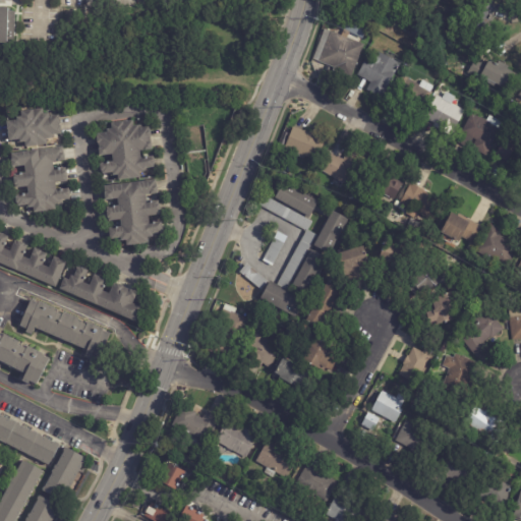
[(482,0),(485,1),(497,6),(475,50),(462,44),(461,45),(448,39),(456,21),(467,27),(479,0),(482,0)]
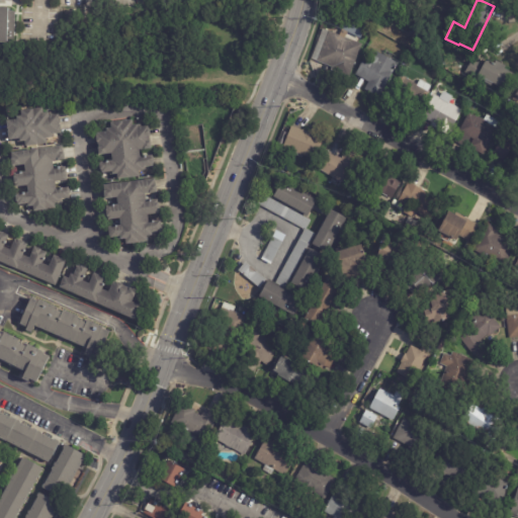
[(0,5),(8,6),(8,10),(15,10),(14,39),(7,39),(7,42),(0,41),(0,5)]
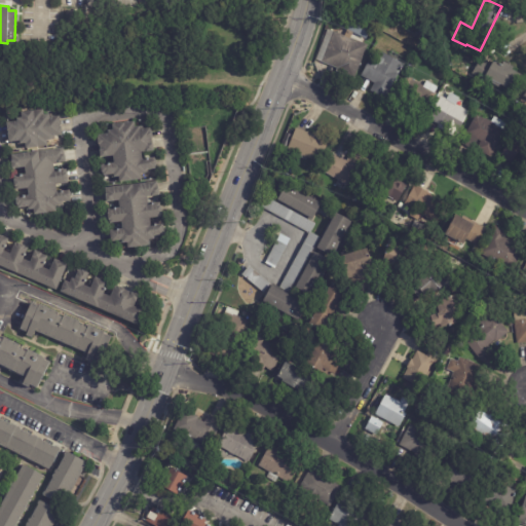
[(337,68),(316,59),(328,29),(344,36),(346,29),(352,19),(372,26),(367,39),(364,37),(362,42),(368,44),(355,75),(337,68)]
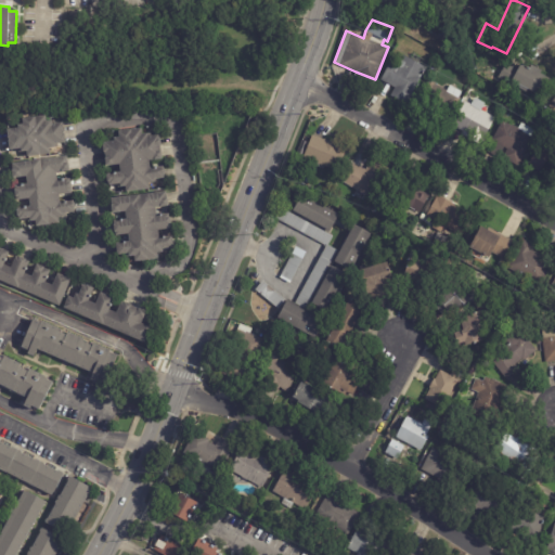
[(410,59),(427,68),(408,104),(391,95),(396,88),(382,79),(390,63),(398,67),(404,55),(410,59)]
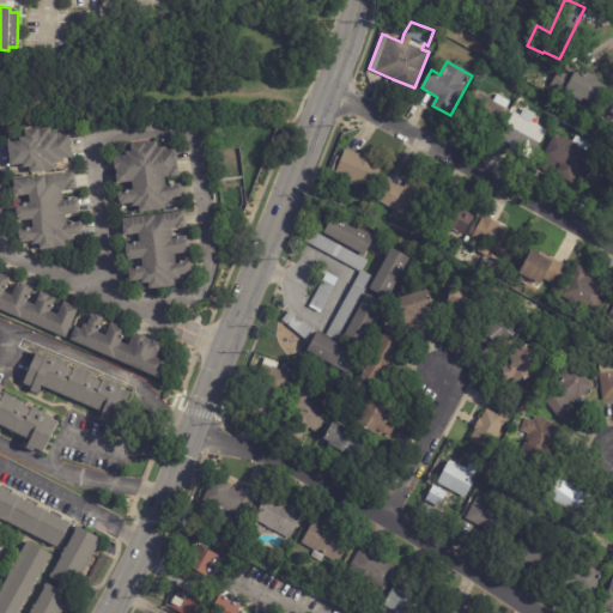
[(565,70),(575,76),(577,70),(587,74),(588,72),(600,78),(599,80),(610,85),(600,105),(569,90),(566,93),(551,86),(560,68),(565,70)]
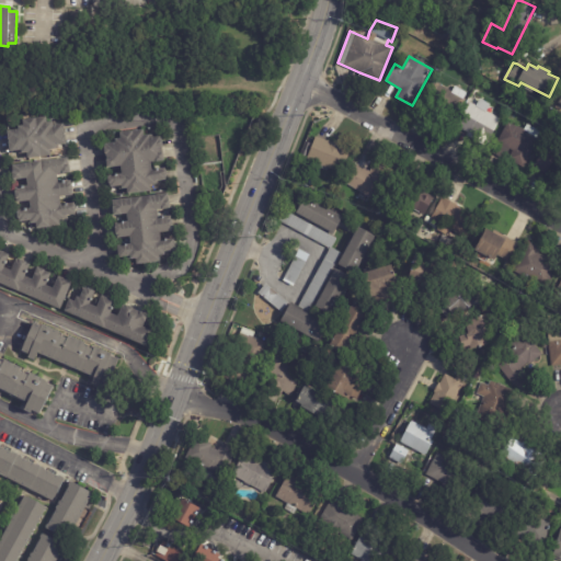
[(436,111),(423,104),(435,82),(453,92),(456,86),(468,92),(465,99),(466,99),(453,125),(438,117),(441,113),(436,111)]
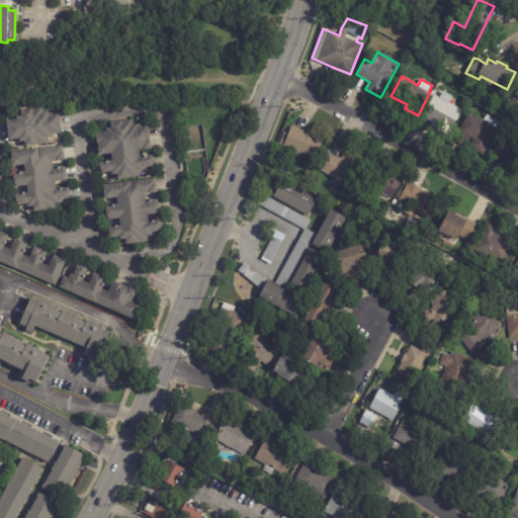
[(448,102),(463,110),(449,136),(431,125),(432,122),(422,116),(434,94),(440,97),(442,93),(449,97),(447,101),(448,102)]
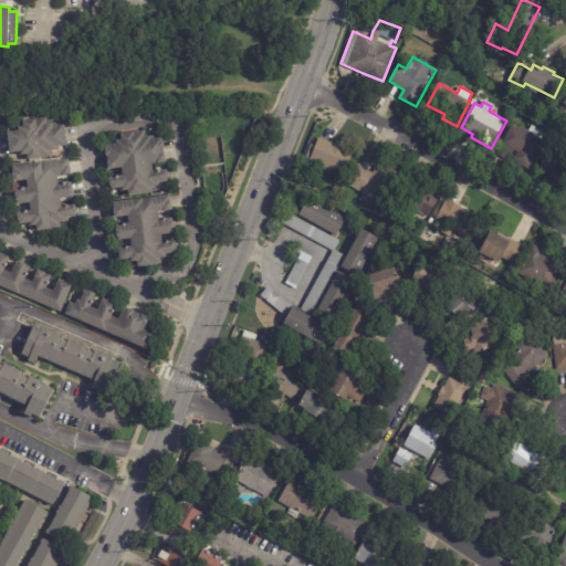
[(64,124),(64,126),(65,126),(65,134),(65,136),(66,136),(66,145),(59,146),(60,150),(51,150),(52,157),(28,158),(28,154),(19,154),(19,152),(11,152),(11,150),(10,150),(9,143),(10,143),(10,140),(9,140),(8,130),(19,129),(19,126),(23,125),(23,119),(46,117),(48,123),(53,122),(53,125),(64,124)]
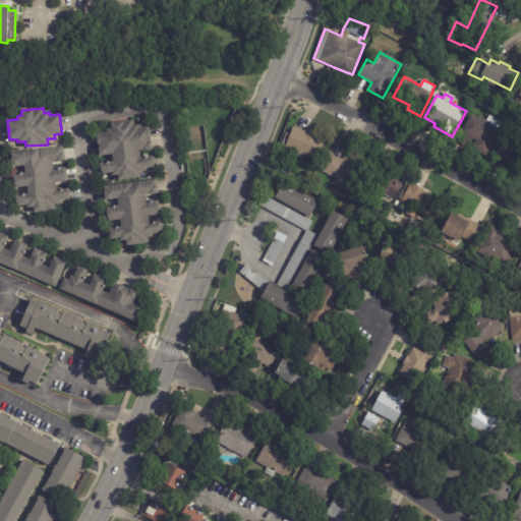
[(485,119),(487,120),(489,116),(503,122),(500,128),(502,129),(487,156),(473,149),(477,139),(473,138),(469,148),(458,142),(472,113),(481,118),(482,117),(485,119)]
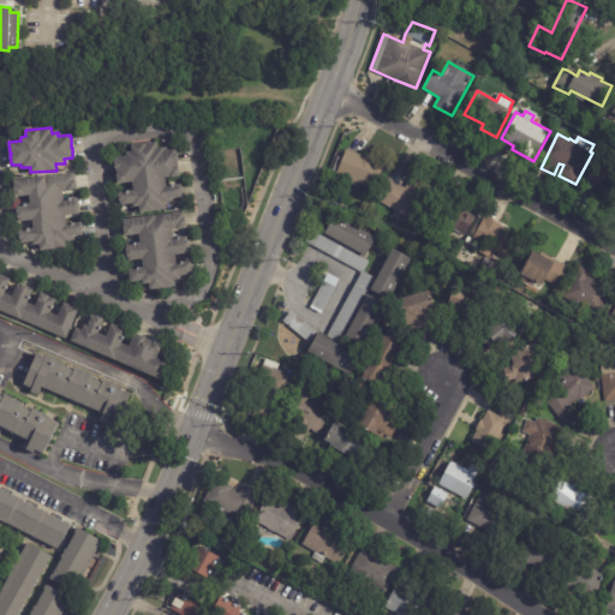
[(169,150),(175,149),(177,151),(178,154),(179,160),(178,160),(179,161),(178,162),(178,167),(179,167),(180,175),(166,178),(167,186),(181,184),(181,186),(183,186),(183,192),(183,197),(174,198),(174,202),(166,203),(166,209),(141,213),(139,206),(131,208),(131,203),(121,204),(121,203),(120,203),(119,193),(120,193),(120,191),(133,190),(133,181),(118,183),(117,169),(115,161),(117,161),(115,157),(127,155),(127,151),(133,151),(132,144),(157,142),(159,148),(165,147),(165,150),(169,150)]
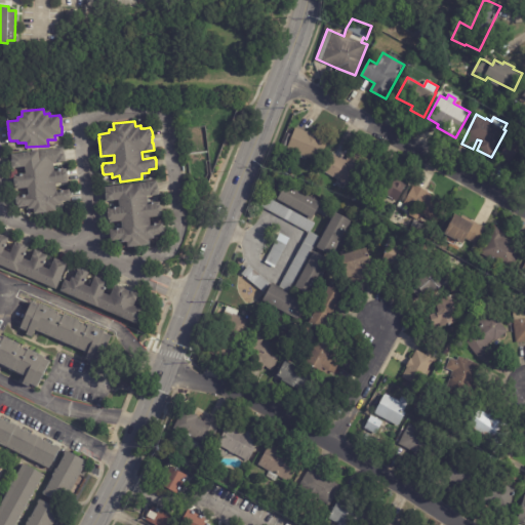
[(297,128),(307,132),(307,131),(324,137),(324,138),(328,140),(320,162),(308,157),(307,160),(298,157),(299,154),(287,150),(295,128),(297,128)]
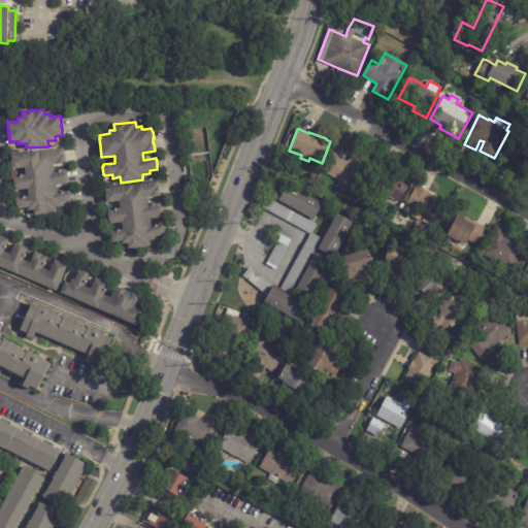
[(513,164),(503,159),(509,146),(527,156),(527,164),(525,170),(513,164)]
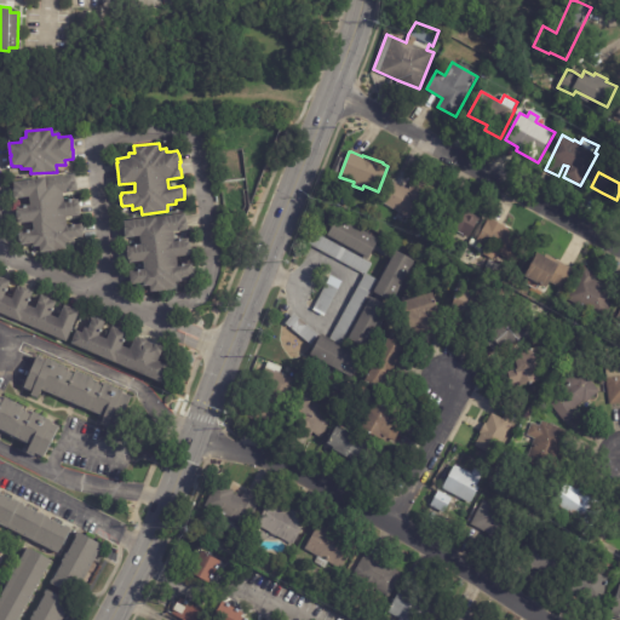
[(75,177),(75,182),(76,182),(78,190),(63,193),(64,201),(78,199),(79,202),(80,202),(80,211),(80,216),(67,217),(68,225),(82,224),(84,233),(84,235),(82,235),(82,236),(74,237),(75,242),(65,244),(67,250),(55,251),(41,252),(40,246),(32,247),(32,244),(22,245),(22,242),(21,242),(21,241),(19,241),(19,235),(19,234),(19,231),(34,230),(33,222),(19,223),(18,219),(17,211),(18,211),(17,206),(32,205),(29,196),(15,197),(15,189),(13,182),(75,174),(75,177)]
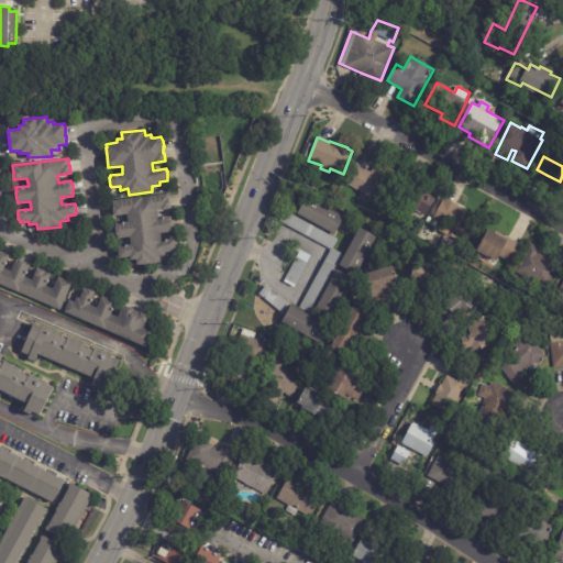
[(372,197),(346,184),(357,164),(372,172),(377,162),(396,173),(379,202),(372,197)]
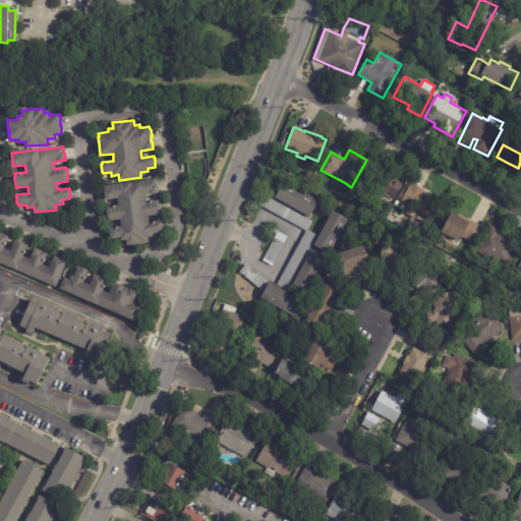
[(374,168),(403,183),(395,200),(392,199),(390,205),(379,198),(383,192),(365,183),(373,168),(374,168)]
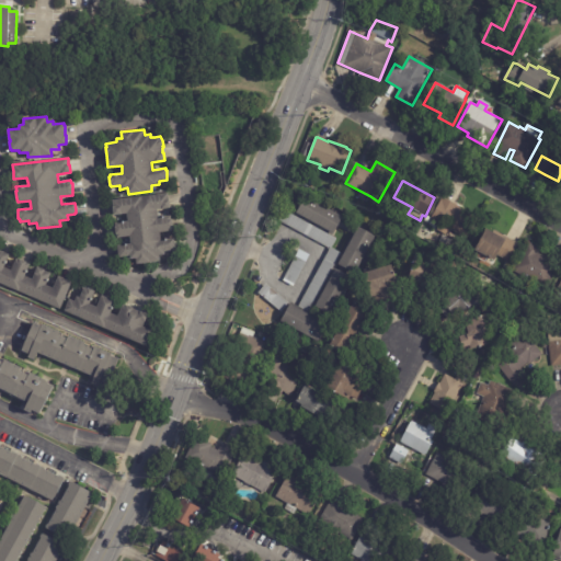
[(169,195),(169,199),(170,199),(171,208),(158,209),(159,217),(171,216),(171,219),(172,219),(173,227),(172,227),(172,230),(160,232),(161,240),(175,238),(176,248),(175,248),(175,250),(167,251),(168,254),(160,254),(160,255),(160,261),(137,264),(137,259),(128,260),(128,255),(121,258),(119,255),(118,245),(132,243),(130,236),(117,238),(117,235),(116,235),(115,222),(128,221),(127,214),(114,215),(113,207),(114,207),(113,201),(168,193),(169,195)]
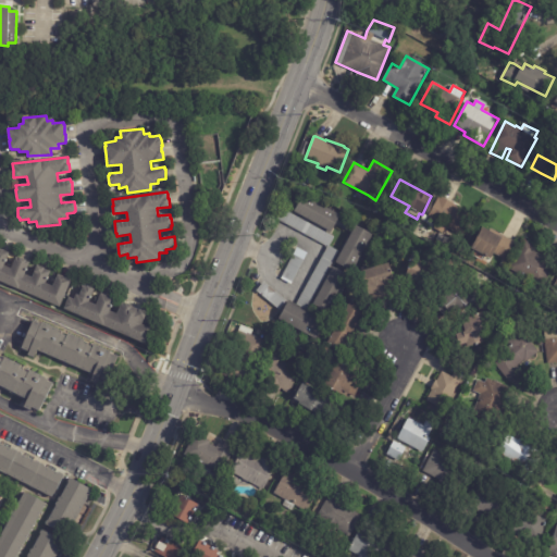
[(304,195),(353,222),(348,231),(336,224),(331,234),(294,213),(304,195)]
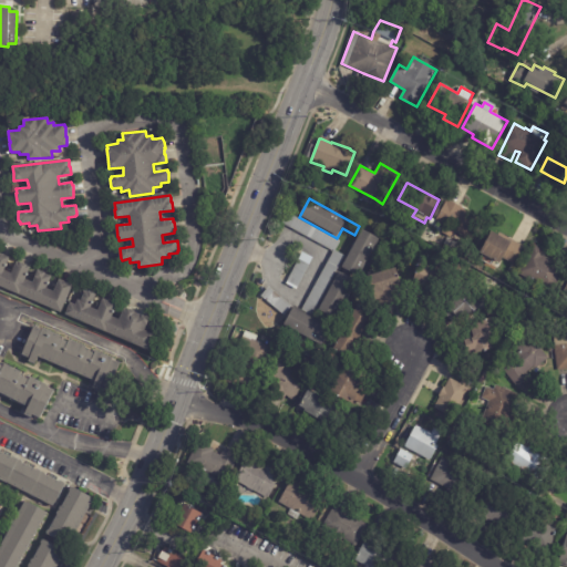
[(450,200),(466,209),(465,210),(483,219),(471,241),(457,234),(454,239),(442,233),(445,227),(435,222),(447,199),(450,200)]
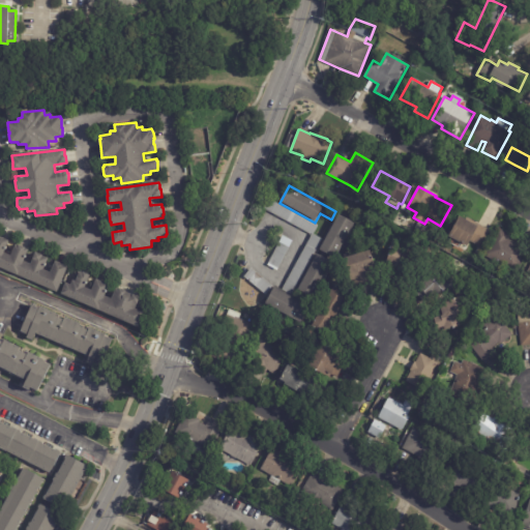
[(282,290),(312,235),(264,209),(269,199),(319,226),(314,234),(323,239),(292,295),(282,290)]
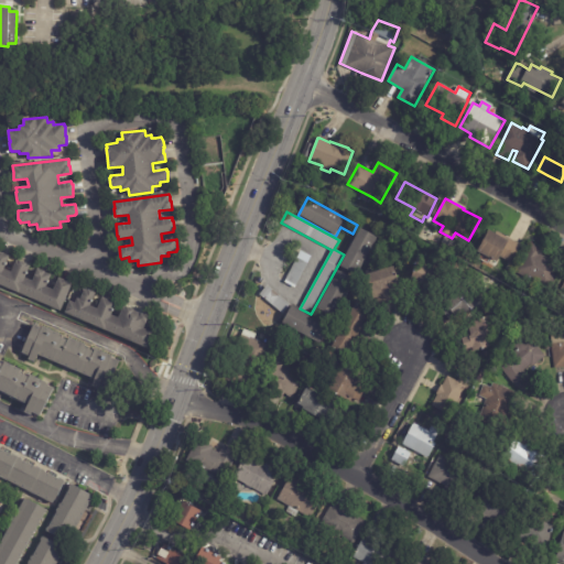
[(301,333),(283,323),(292,306),(322,323),(326,313),(317,308),(338,270),(346,274),(348,271),(340,266),(361,228),(379,237),(320,344),(301,333)]
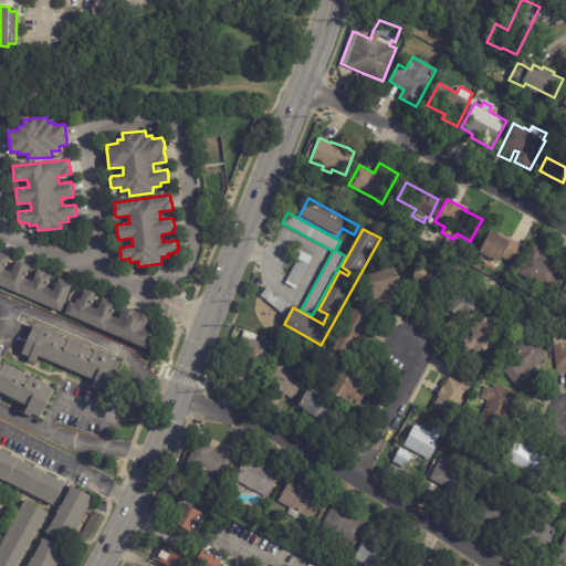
[(512,239),(525,247),(517,261),(516,260),(514,264),(503,258),(500,263),(480,252),(493,229),(512,239)]
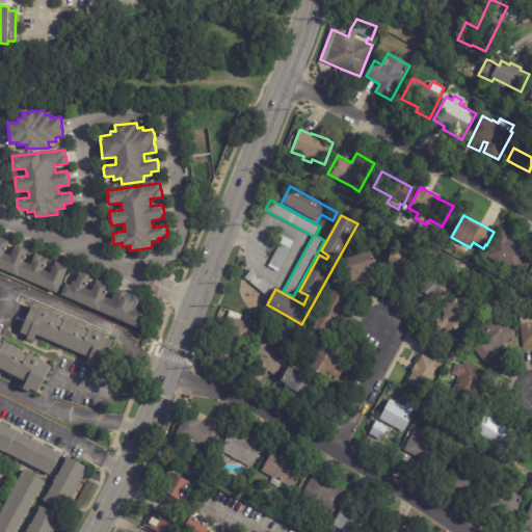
[(510,234),(514,236),(511,240),(528,249),(517,270),(487,254),(501,229),(510,234)]
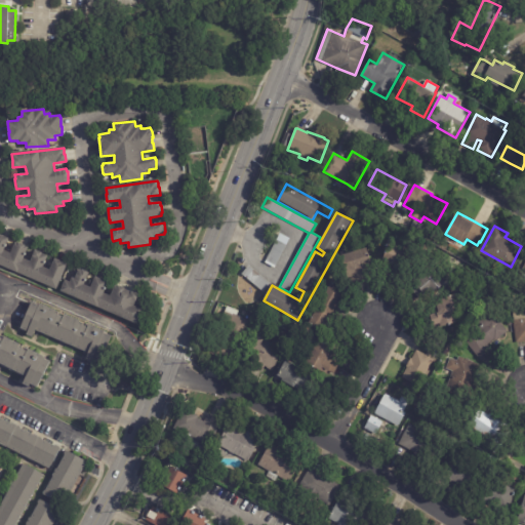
[(290,239),(275,269),(265,263),(280,234),(290,239)]
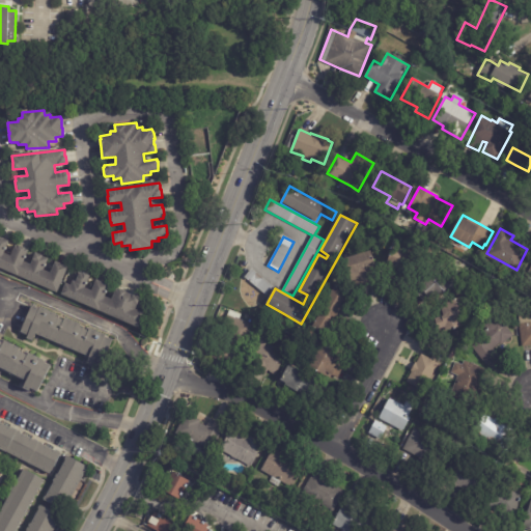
[(0,238),(8,241),(9,242),(4,253),(10,256),(16,245),(19,246),(19,245),(26,248),(25,249),(28,250),(24,261),(30,264),(35,253),(43,256),(48,259),(44,270),(50,273),(55,261),(64,266),(68,268),(57,292),(0,268),(0,238)]
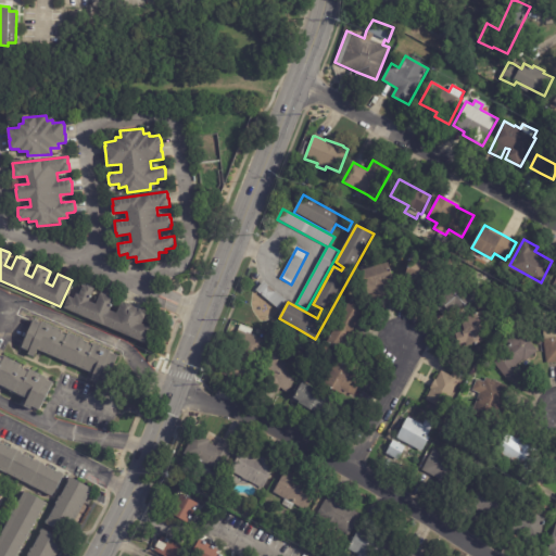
[(420,290),(407,285),(409,277),(406,276),(412,258),(437,268),(430,285),(424,282),(420,290)]
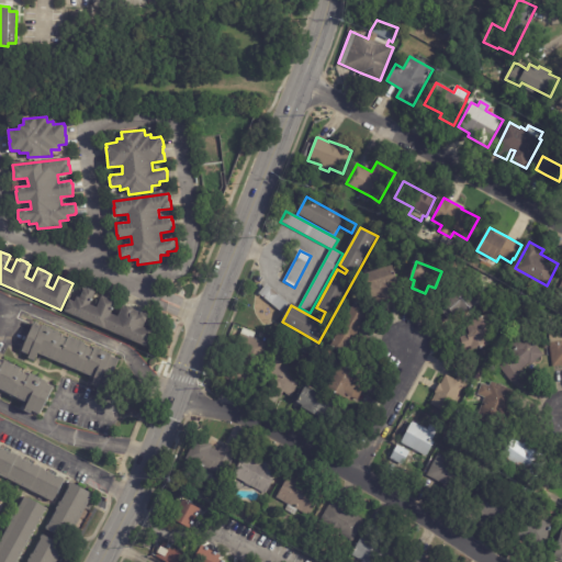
[(394,289),(393,290),(395,300),(380,304),(377,294),(371,295),(364,273),(393,266),(400,288),(394,289)]
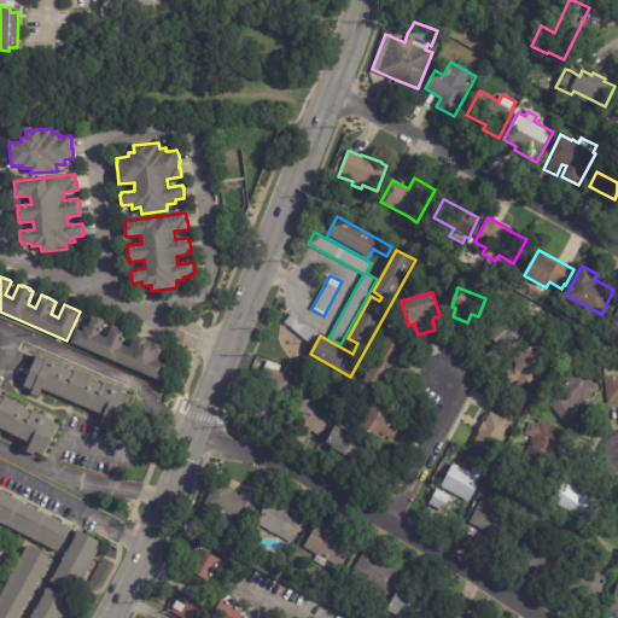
[(532,301),(549,310),(546,316),(529,307),(532,301)]
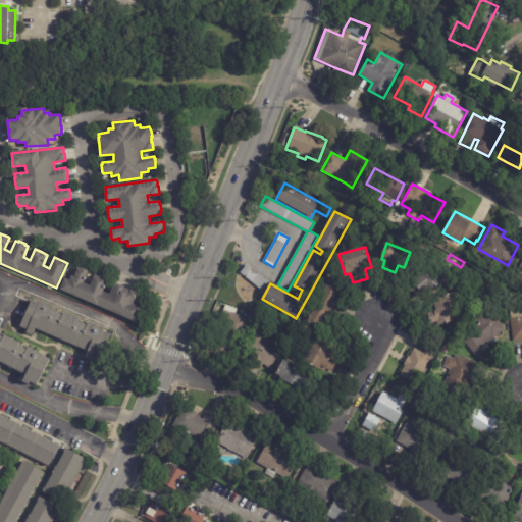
[(445,281),(430,293),(426,289),(422,293),(411,278),(415,275),(413,271),(427,260),(445,281)]
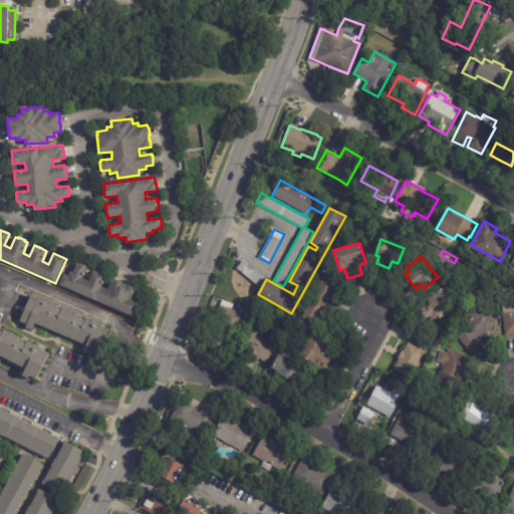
[(258,285),(257,286),(237,269),(244,260),(265,278),(258,285)]
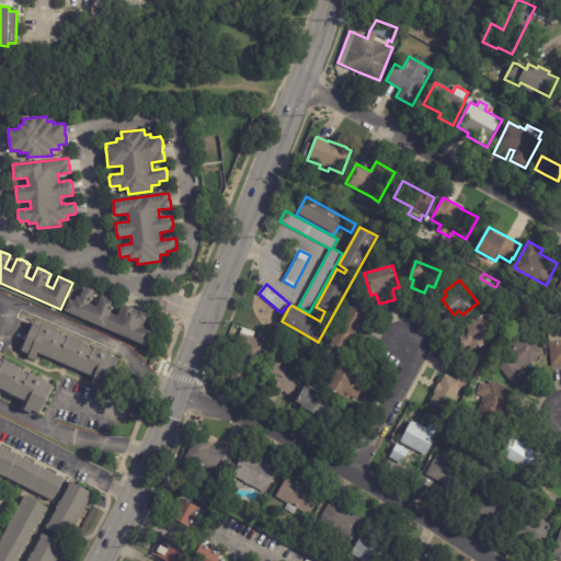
[(84,288),(86,288),(87,288),(88,288),(94,290),(93,292),(95,292),(90,304),(98,307),(102,296),(110,298),(116,300),(111,313),(118,316),(123,305),(126,306),(127,305),(134,308),(134,309),(149,315),(144,327),(152,331),(146,346),(65,311),(70,299),(75,301),(77,296),(80,297),(84,287),(84,288)]
